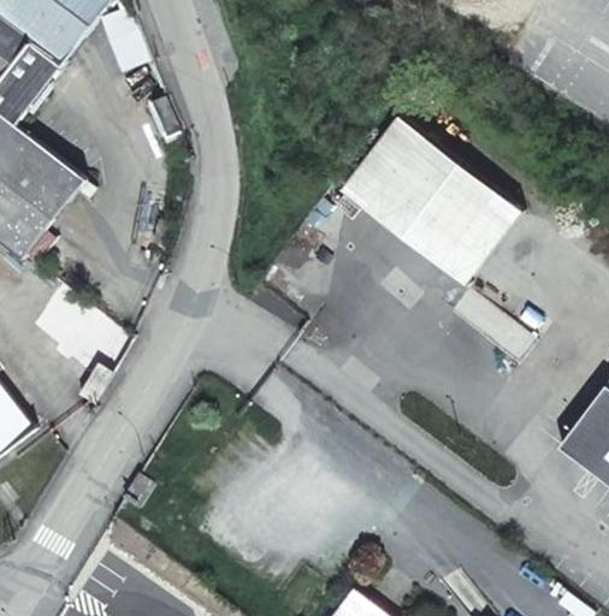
[(0,237),(23,256),(84,178),(13,124),(58,66),(59,67),(99,13),(107,0),(0,0),(0,237)]
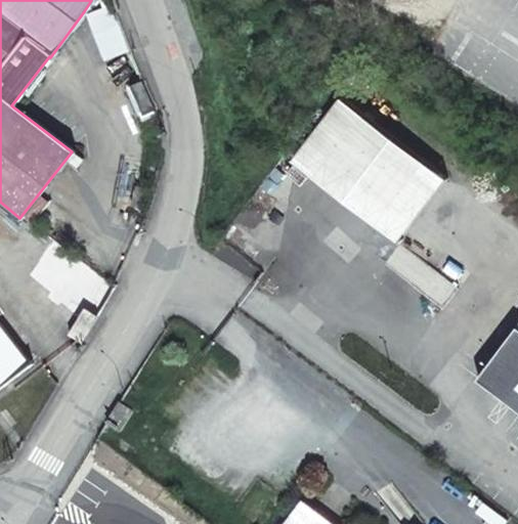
[(152,112),(140,80),(124,86),(135,117),(152,112)]
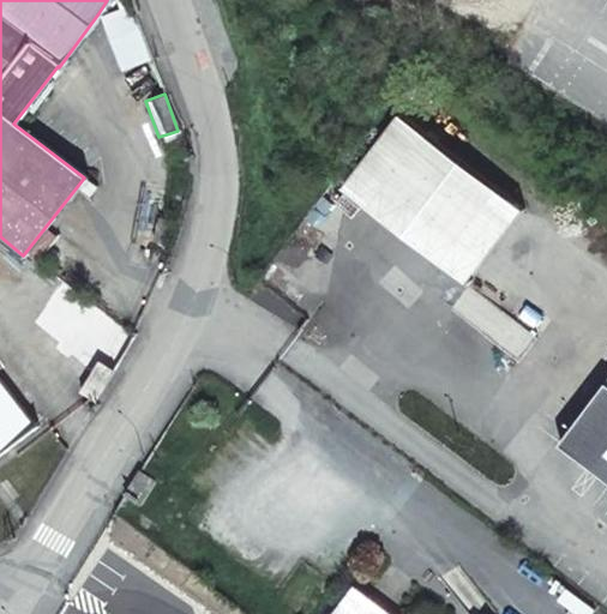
[(397,115),(338,190),(463,287),(521,212),(397,115)]
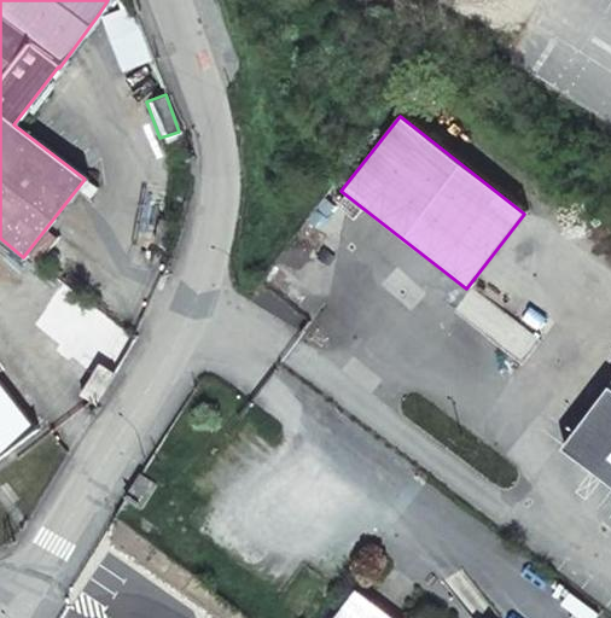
[(59,289),(33,322),(81,360),(108,326),(59,289)]
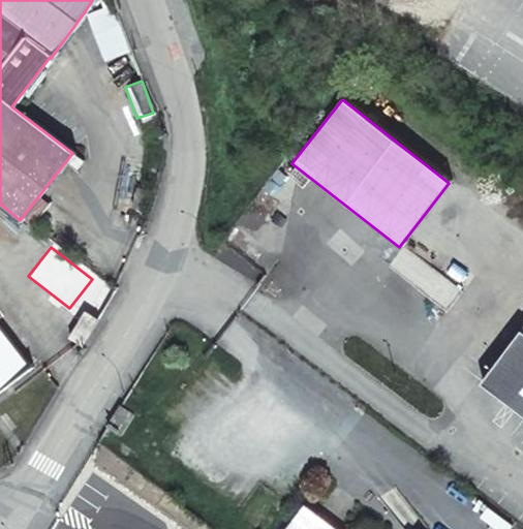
[(79,308),(58,330),(79,346),(94,320),(79,308)]
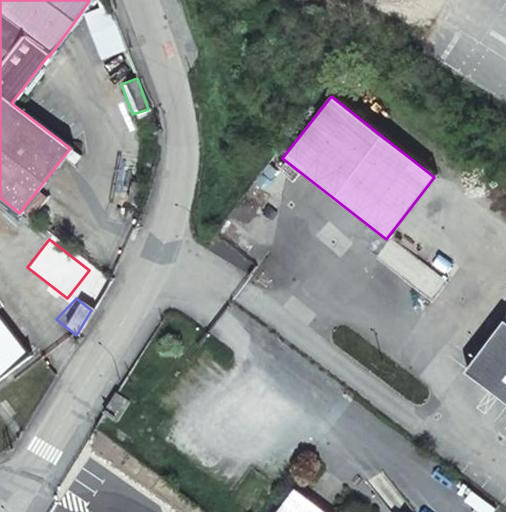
[(505,314),(462,372),(505,405),(505,314)]
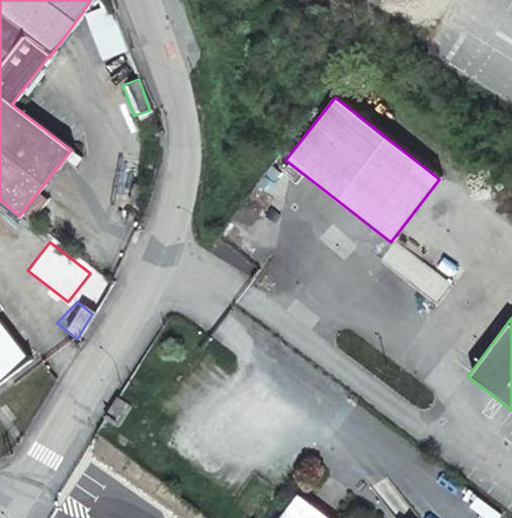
[(0,380),(26,361),(0,327),(0,380)]
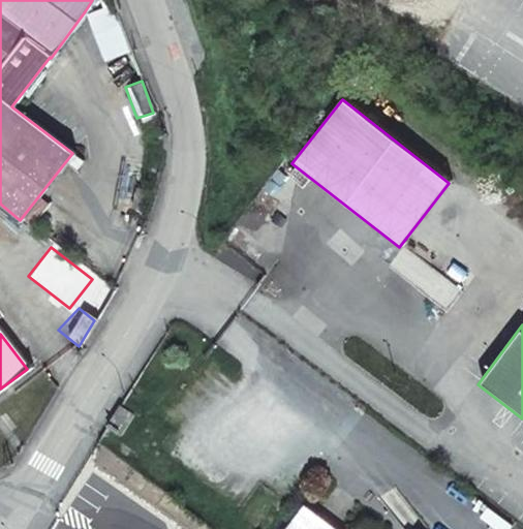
[(102,427),(116,436),(129,415),(115,406),(102,427)]
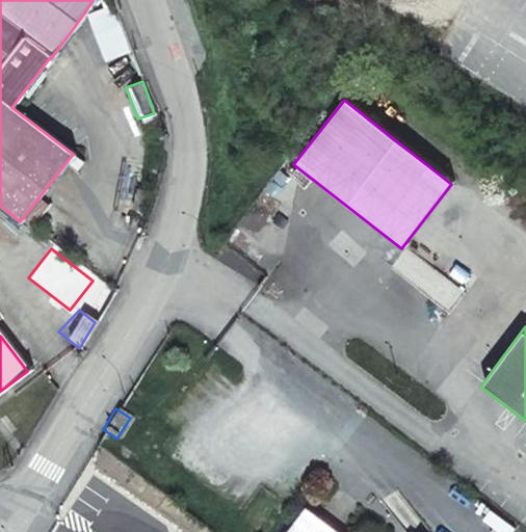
[(333,531),(295,504),(273,531),(333,531)]
